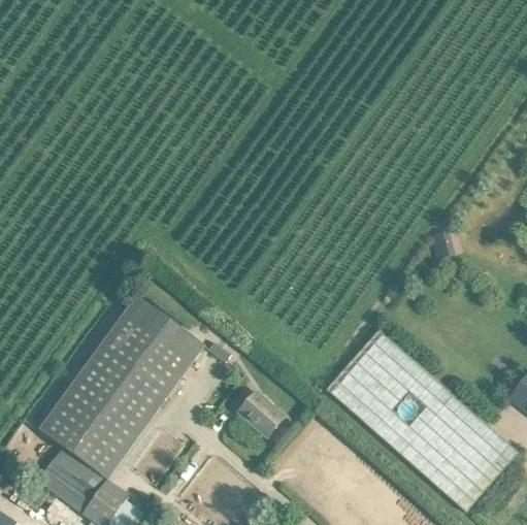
[(60,445),(52,455),(96,488),(88,500),(42,466),(35,478),(98,524),(101,524),(126,494),(104,478),(203,345),(137,295),(37,428),(60,445)]
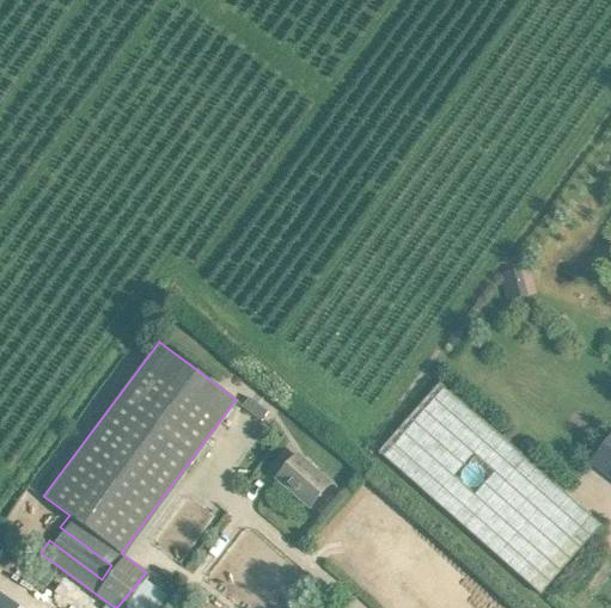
[(600,522),(439,380),(378,450),(539,593),(600,522)]
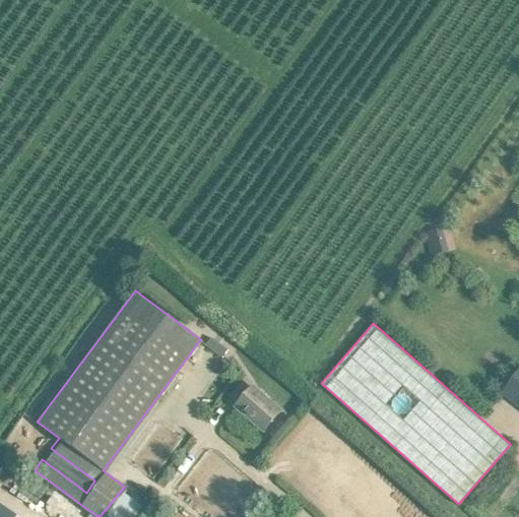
[(226,348),(210,335),(204,343),(221,356),(226,348)]
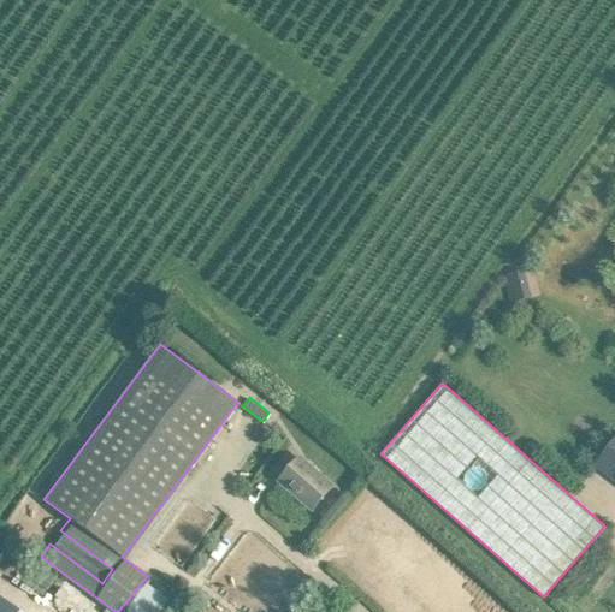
[(614,435),(595,463),(614,479),(614,435)]
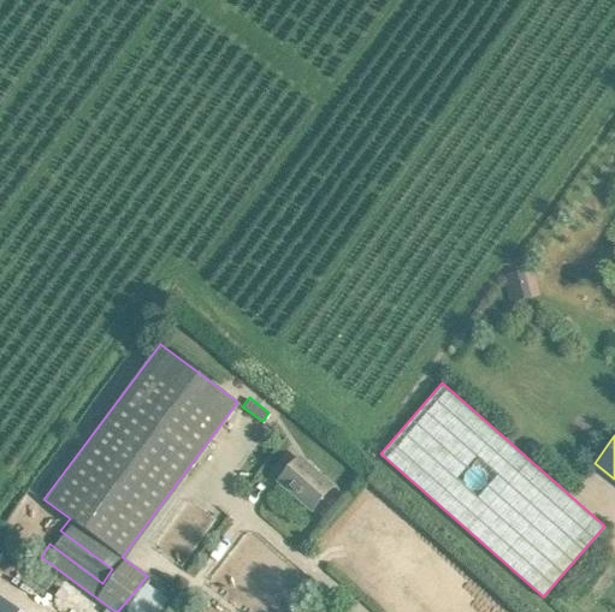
[(332,489),(300,461),(278,483),(311,512),(332,489)]
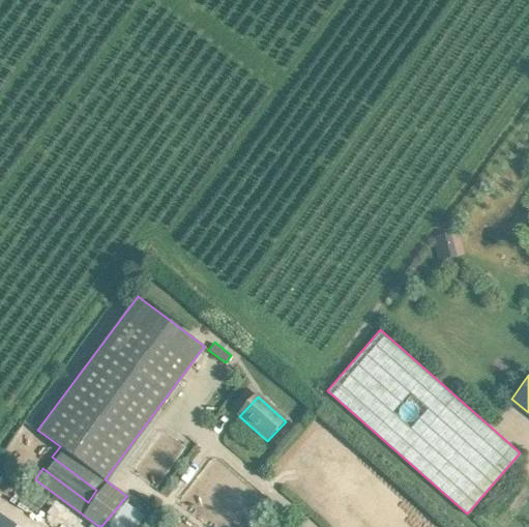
[(16,526),(0,516),(0,526),(16,526)]
